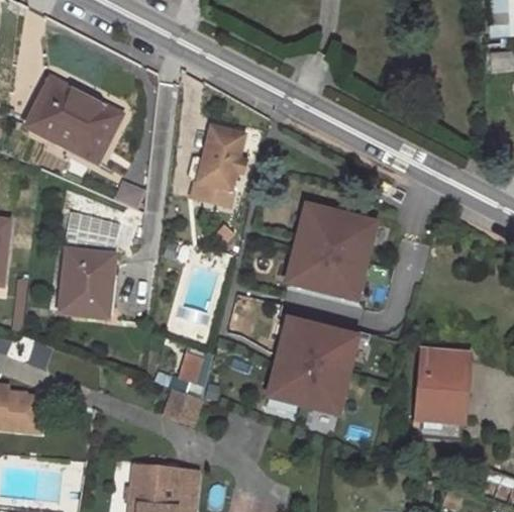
[(513,45),(495,47),(496,67),(513,65),(513,45)]
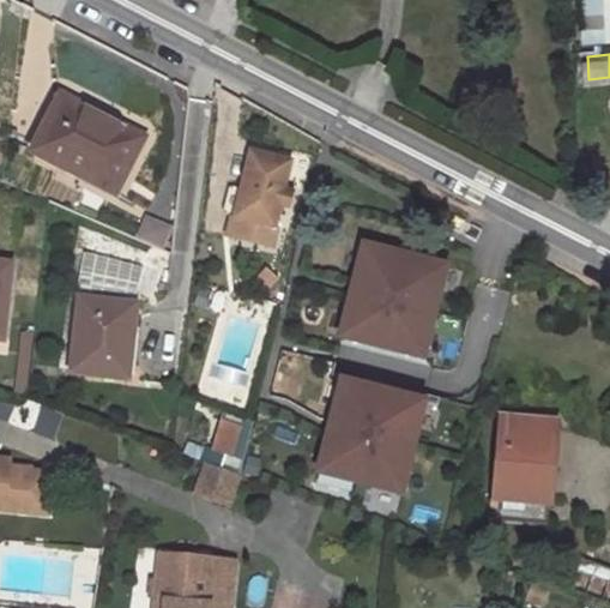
[(126,172),(145,133),(67,92),(40,146),(109,182),(116,168),(126,172)]
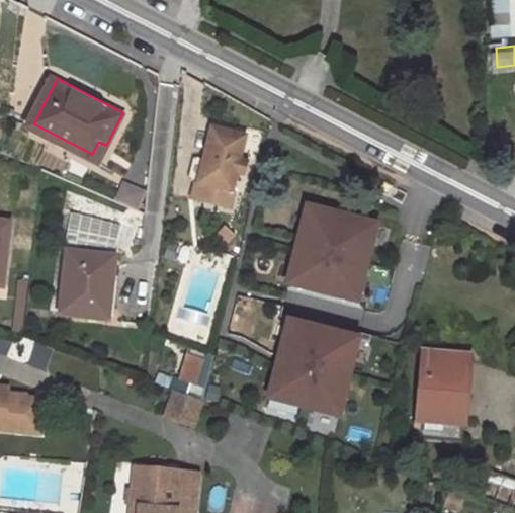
[(235,186),(249,135),(216,125),(201,178),(235,186)]
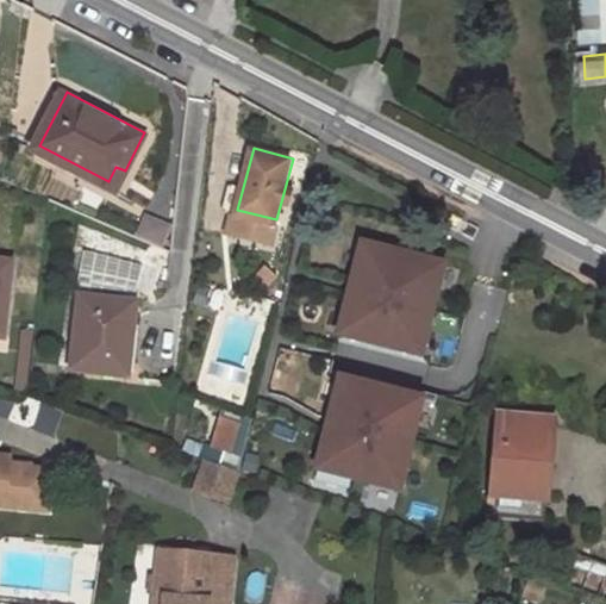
[(108,181),(117,185),(125,170),(116,167),(108,181)]
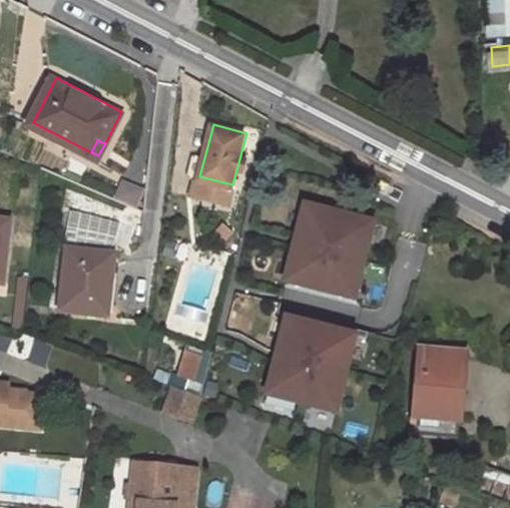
[(139,201),(143,187),(121,180),(117,194),(139,201)]
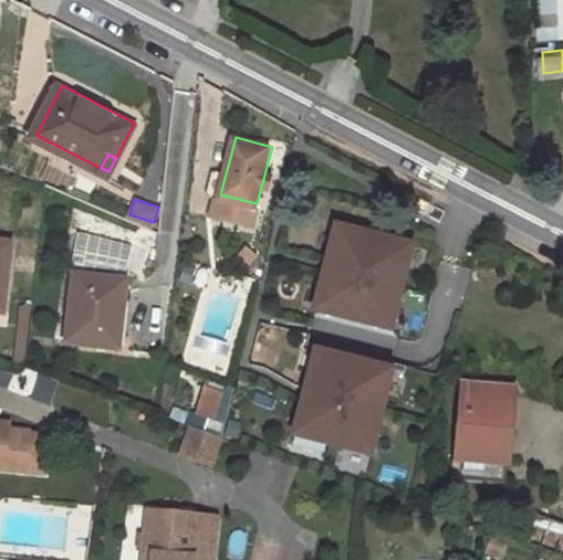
[(330,220),(313,315),(396,329),(413,234),(330,220)]
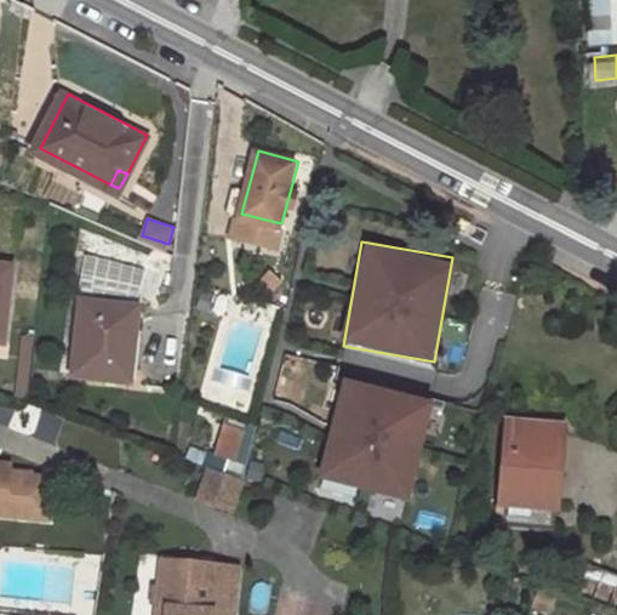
[(0,336),(6,337),(15,261),(0,258),(0,336)]
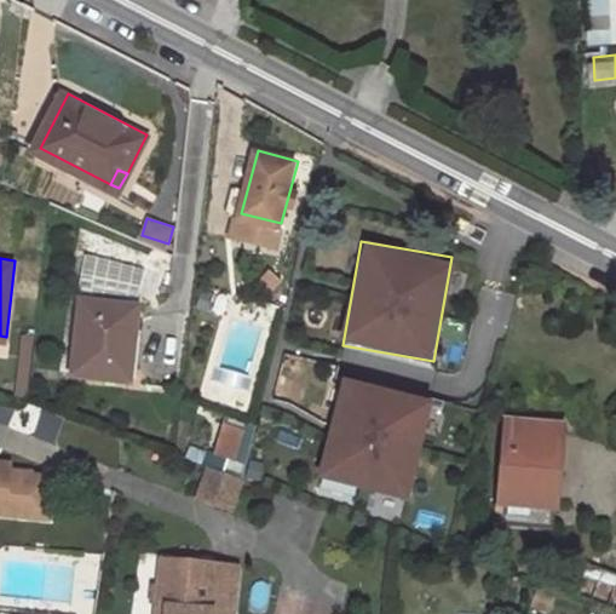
[(132,303),(85,298),(79,369),(132,376),(136,337),(128,337),(132,303)]
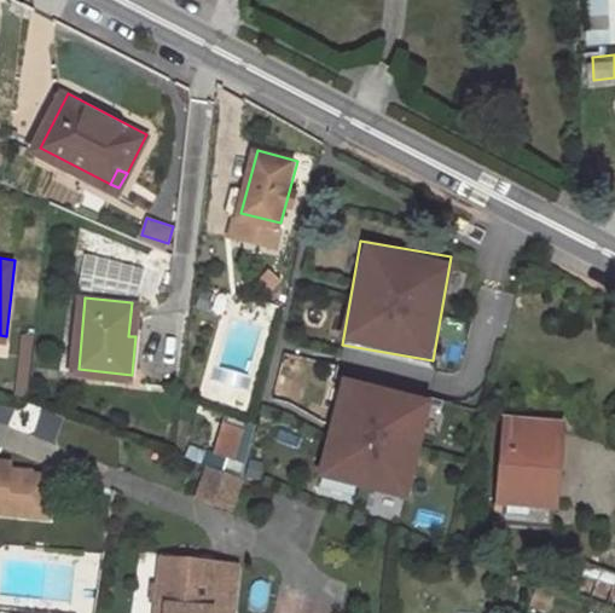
[(338,375),(318,475),(411,495),(431,394),(338,375)]
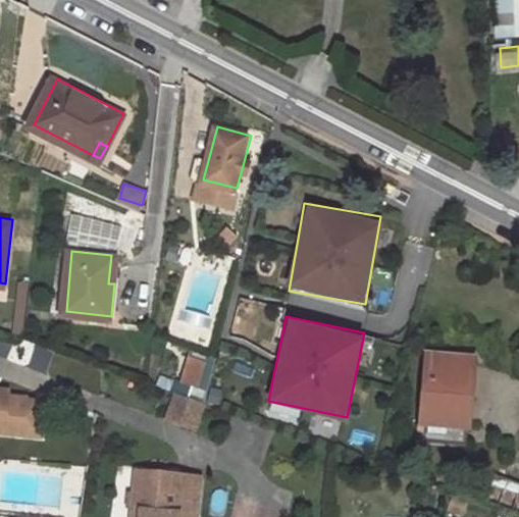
[(202,384),(209,359),(191,354),(184,379),(202,384)]
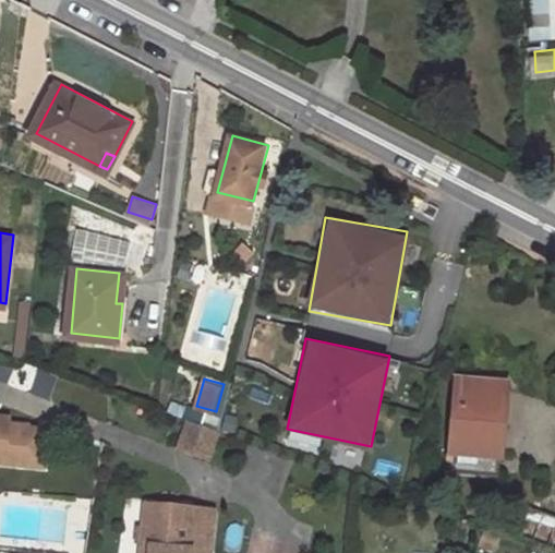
[(501,473),(509,387),(465,383),(456,469),(501,473)]
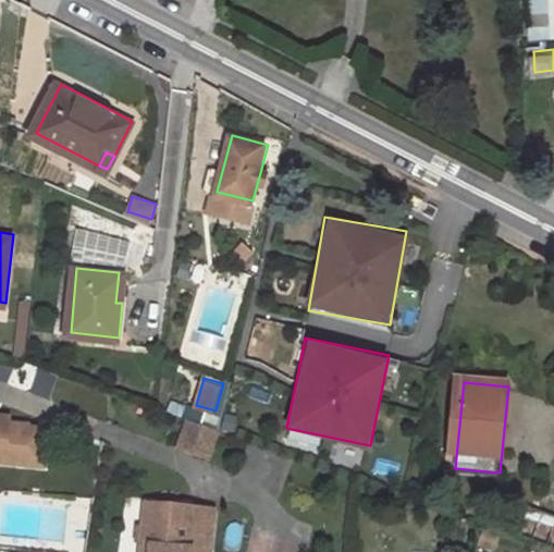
[(0,444),(28,448),(27,455),(31,461),(45,462),(48,424),(32,422),(32,420),(10,418),(11,413),(0,411),(0,444)]
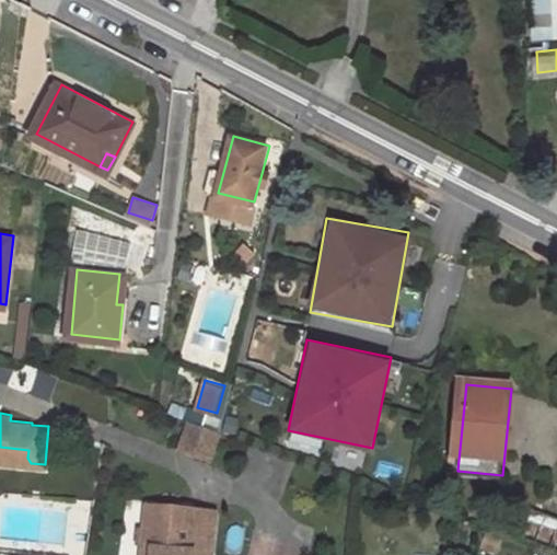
[(187,441),(212,451),(220,429),(194,419),(187,441)]
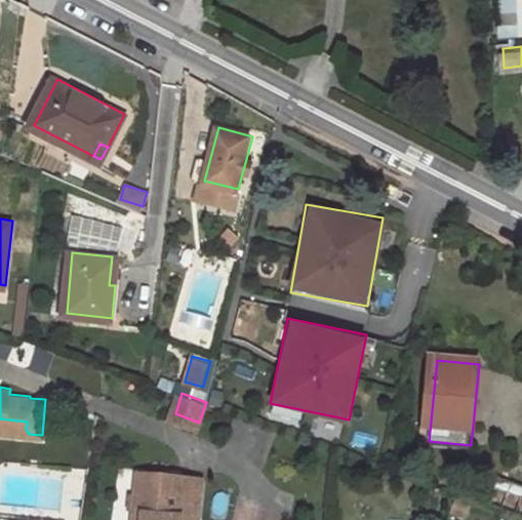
[(186,473),(138,470),(135,511),(144,512),(143,519),(200,519),(204,478),(185,477),(186,473)]
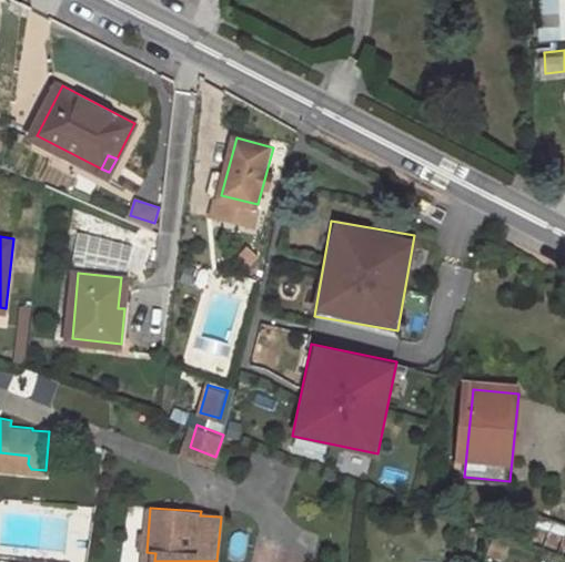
[(564,520),(541,512),(531,540),(564,552),(564,520)]
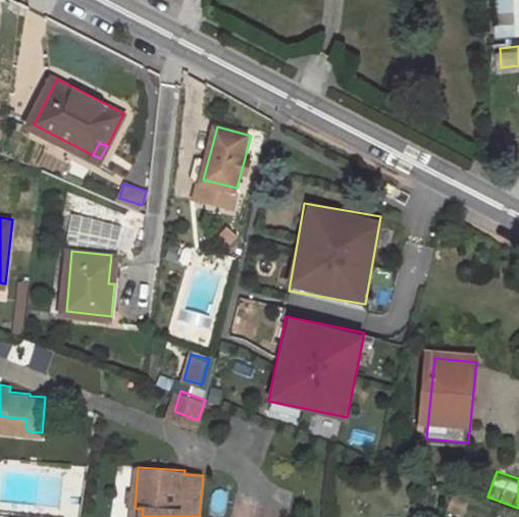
[(135,508),(134,516),(142,516),(143,509),(135,508)]
